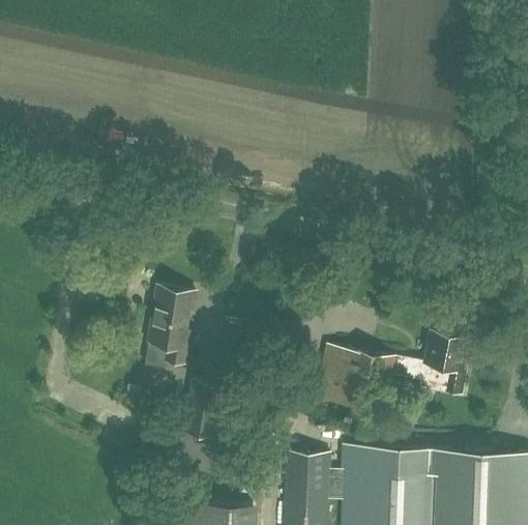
[(148,343),(144,367),(164,370),(165,361),(182,365),(187,333),(183,332),(187,310),(192,310),(194,293),(156,287),(148,343)]
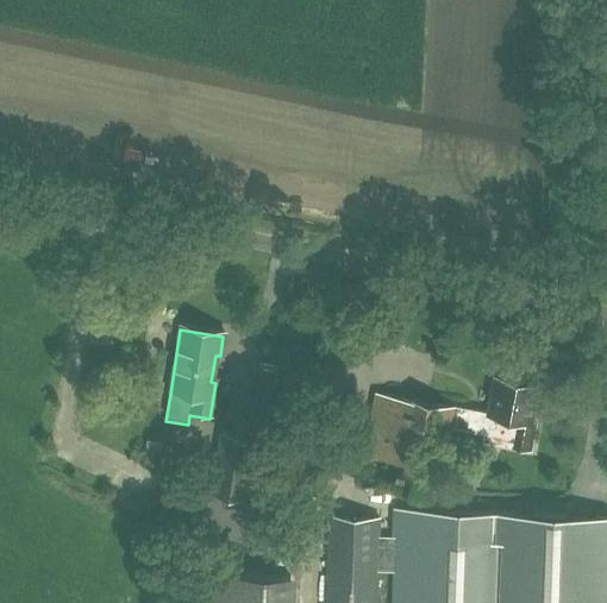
[(250,548),(268,444),(280,372),(260,369),(248,440),(218,435),(208,497),(166,490),(158,533),(250,548)]
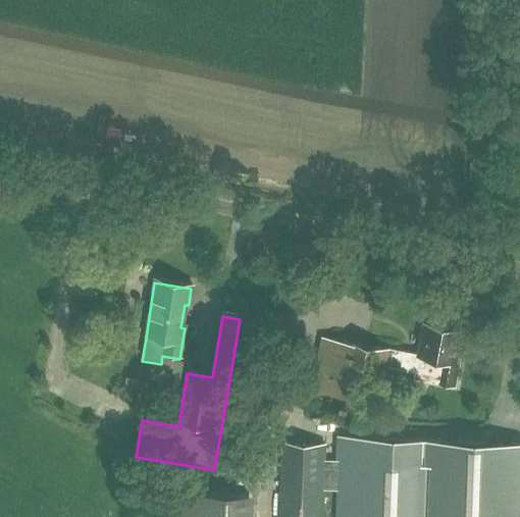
[(455,366),(462,334),(423,326),(417,358),(341,344),(321,341),(308,414),(327,417),(327,418),(376,427),(387,368),(415,373),(413,381),(437,386),(438,382),(454,385),(458,366),(455,366)]
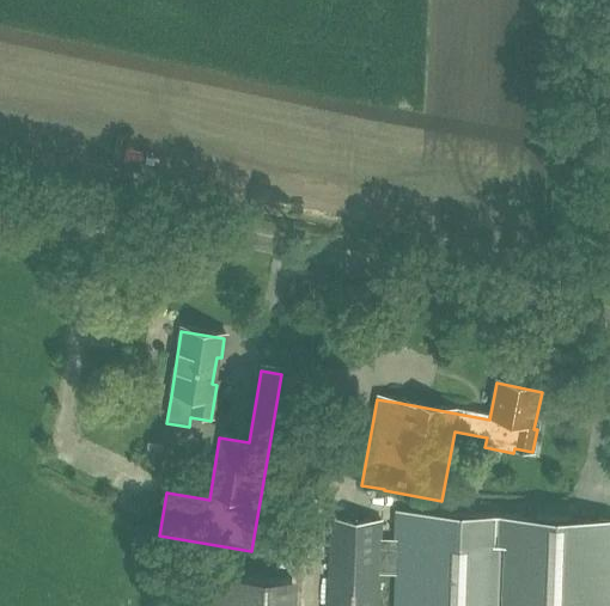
[(329,522),(325,605),(377,605),(379,577),(395,579),(392,605),(609,605),(609,522),(392,515),(391,544),(380,543),(380,525),(329,522)]
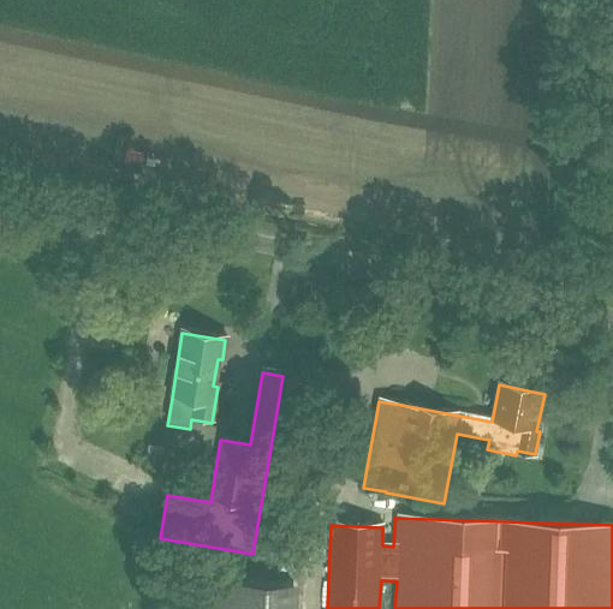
[(297,608),(298,586),(215,584),(214,608),(297,608)]
